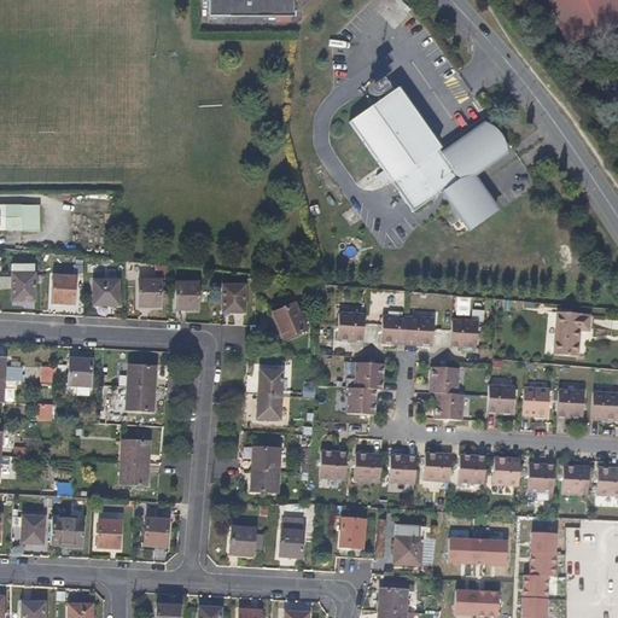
[(207,0),(208,16),(292,17),(291,0),(207,0)]
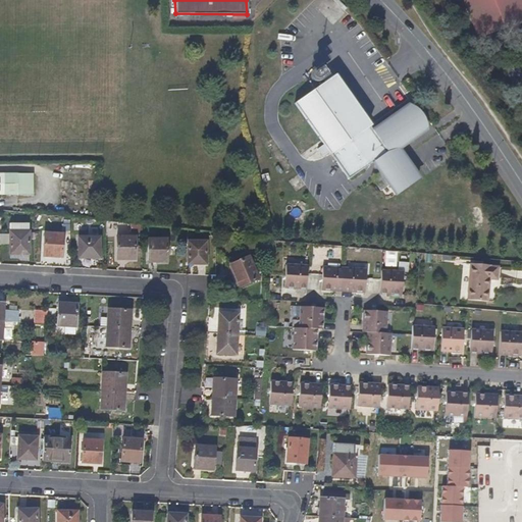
[(521,0),(461,0),(476,38),(521,20),(521,0)]
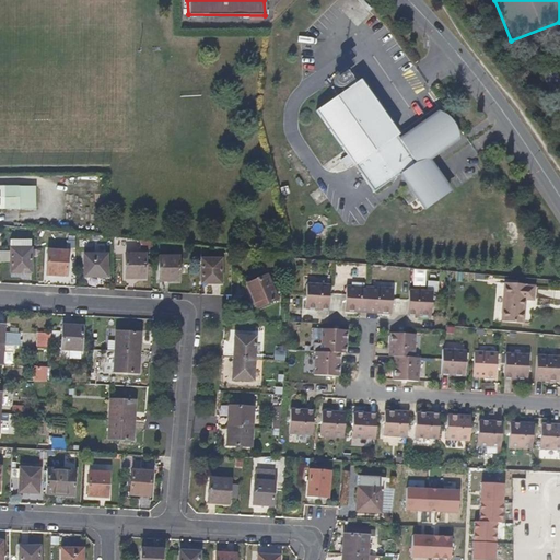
[(359,82),(317,112),(375,194),(403,174),(427,207),(451,190),(429,160),(458,138),(441,113),(400,141),(359,82)]
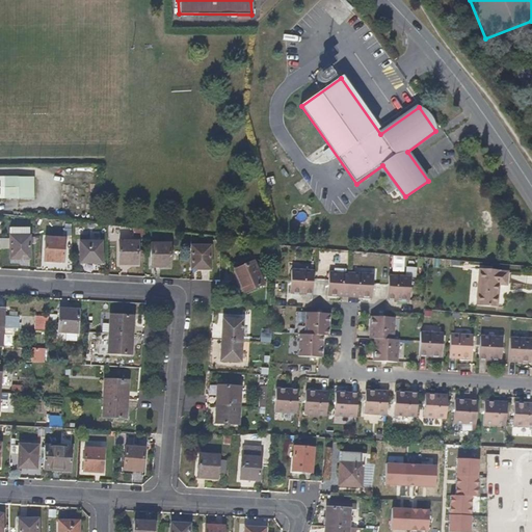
[(0,177),(0,198),(34,198),(33,177),(0,177)]
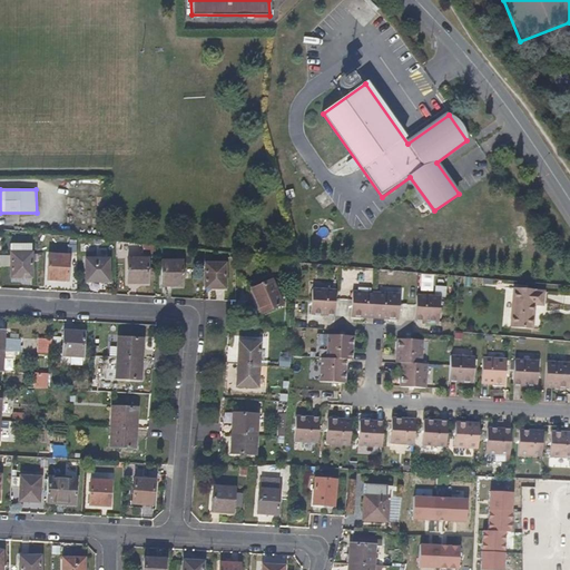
[(32,254),(11,255),(11,279),(31,279),(32,254)]
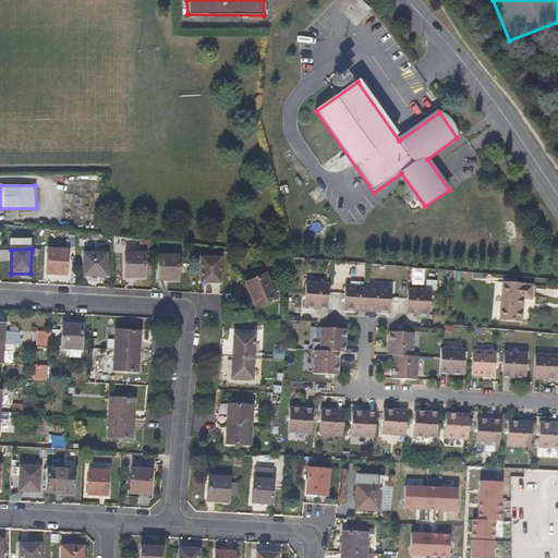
[(67,251),(46,251),(46,275),(67,275),(67,251)]
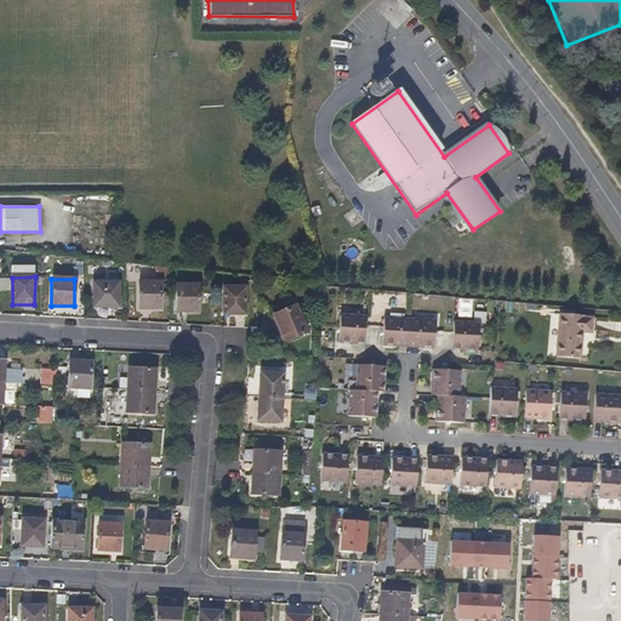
[(161,284),(140,284),(138,311),(161,312),(161,284)]
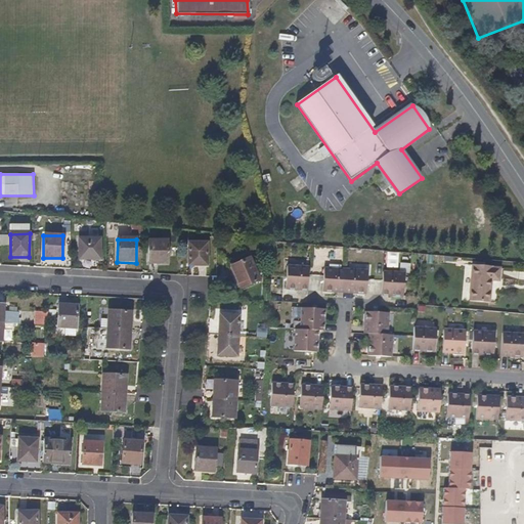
[(100,241),(79,241),(79,260),(100,261),(100,241)]
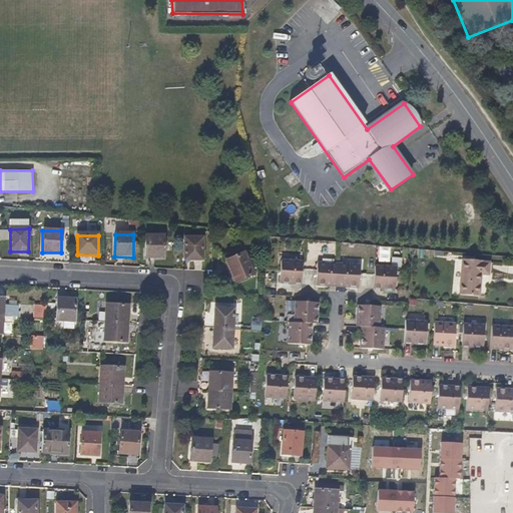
[(164,236),(146,235),(146,259),(164,259),(164,236)]
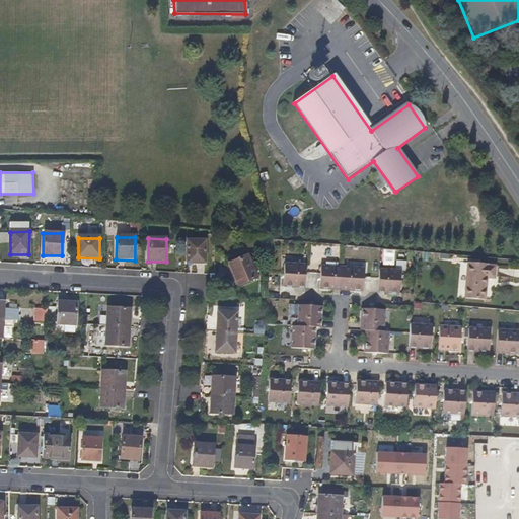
[(206,241),(187,241),(187,264),(206,264),(206,241)]
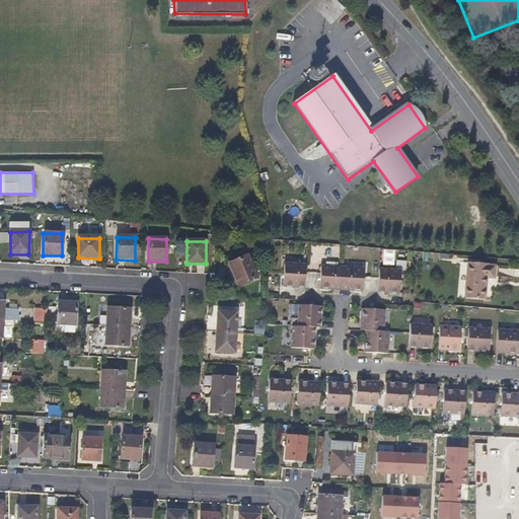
[(243,258),(225,267),(234,288),(252,281),(243,258)]
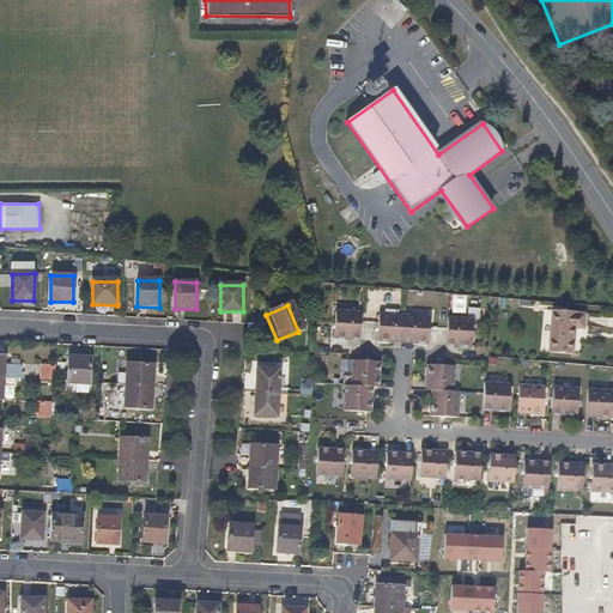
[(587,313),(565,311),(560,352),(583,354),(586,329),(594,331),(596,316),(587,315),(587,313)]
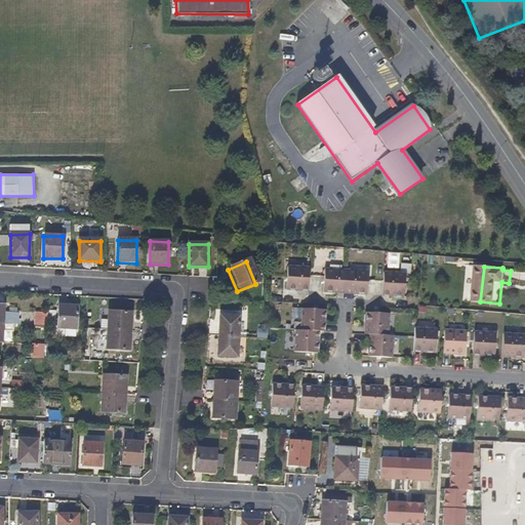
[(312,269),(290,268),(289,291),(292,291),(292,293),(300,293),(300,292),(311,292),(312,269)]
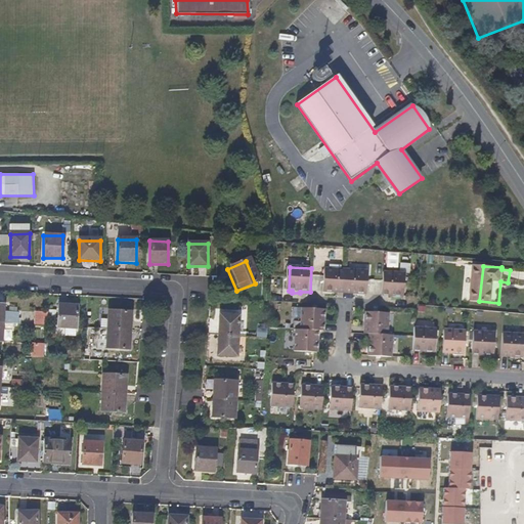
[(347,270),(325,269),(324,293),(328,293),(328,295),(336,295),(336,293),(346,294),(347,270)]
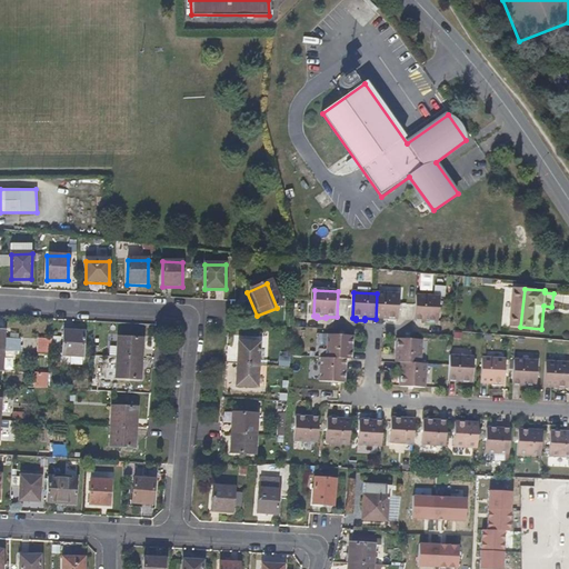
[(400,320),(401,295),(377,293),(376,319),(389,320),(389,321),(398,322),(398,320),(400,320)]
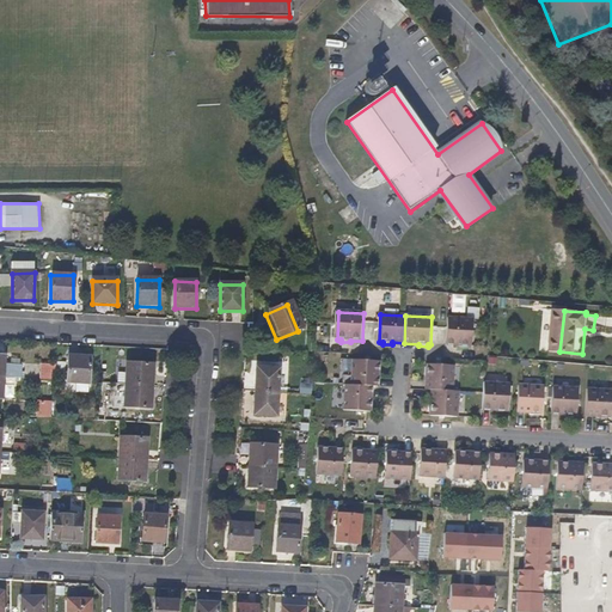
[(454,346),(458,319),(450,318),(448,346),(454,346)]
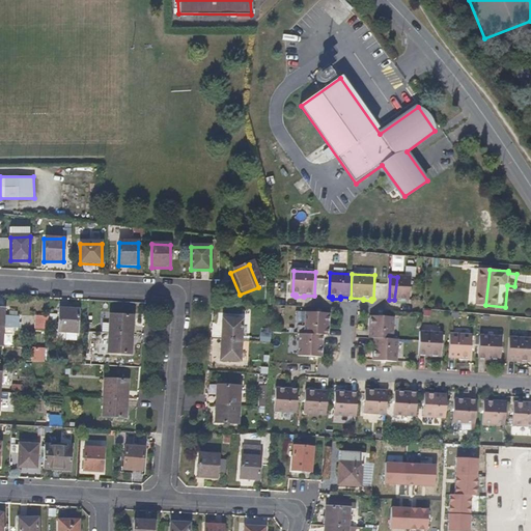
[(411,300),(413,278),(397,277),(394,300),(400,300),(400,302),(409,303),(409,300),(411,300)]
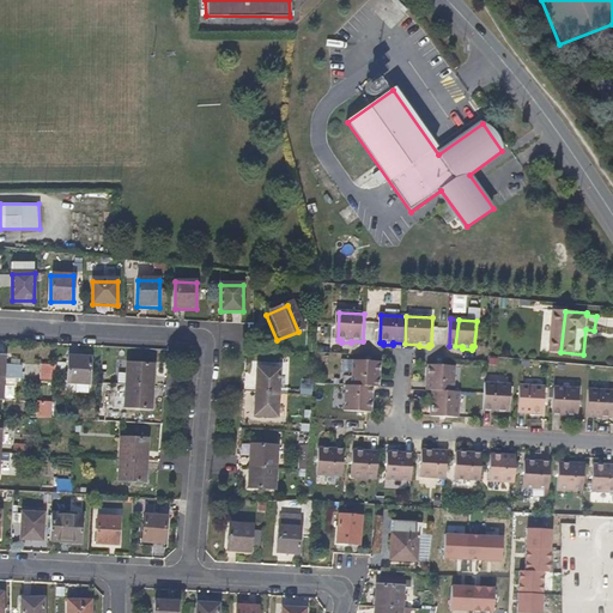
[(93,359),(70,358),(68,386),(91,386),(93,359)]
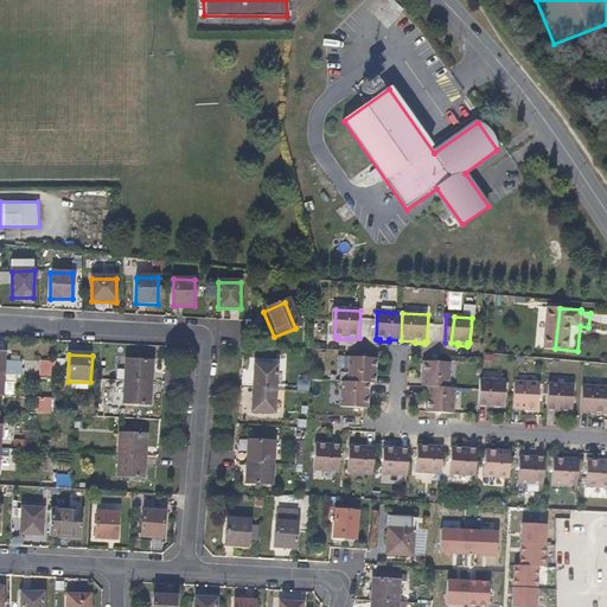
[(378,360),(351,359),(350,384),(377,387),(378,374),(382,374),(382,363),(378,363),(378,360)]
